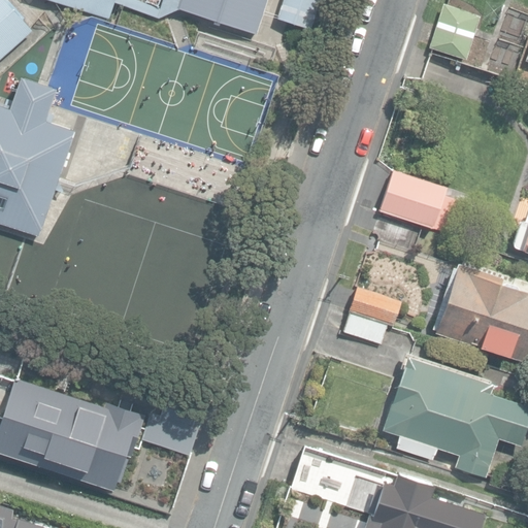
[(0,0),(0,57),(31,29),(5,0),(0,0)]
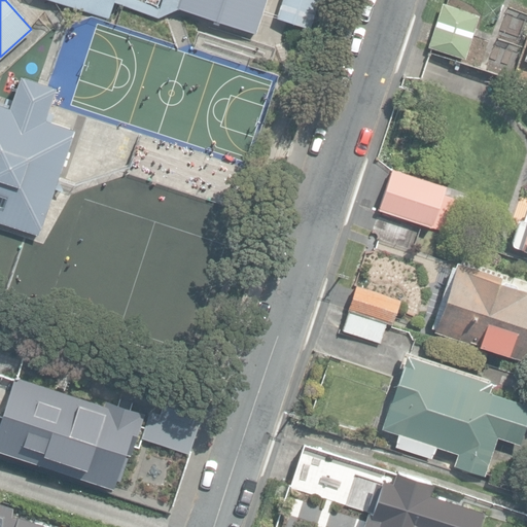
[(161,0),(160,7),(138,0),(50,0),(108,19),(113,3),(159,18),(177,9),(254,34),(265,0),(161,0)]
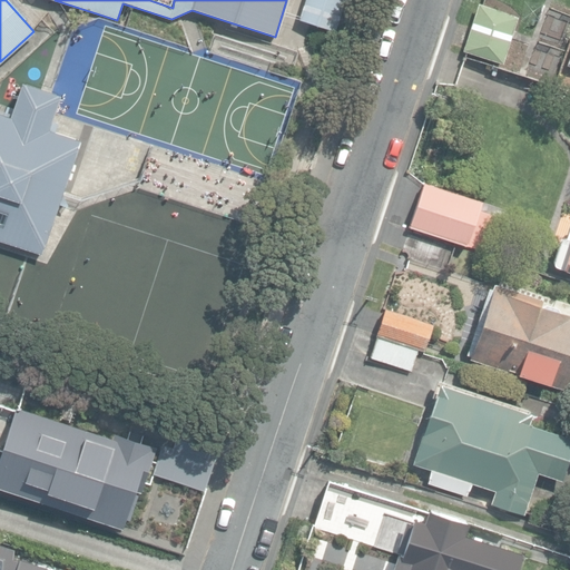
[(306,0),(301,19),(336,31),(346,0),(306,0)]
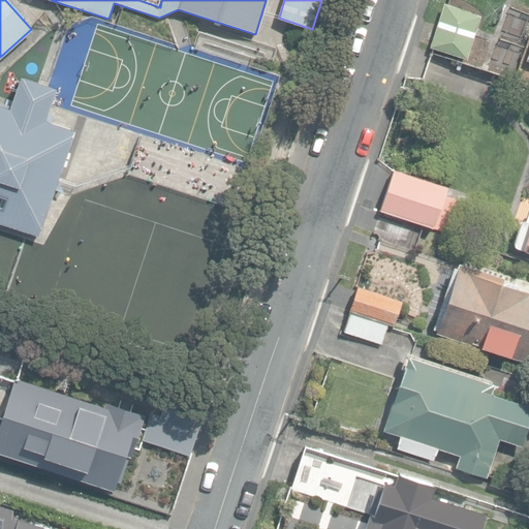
[(430,47),(467,58),(481,14),(444,2),(430,47)]
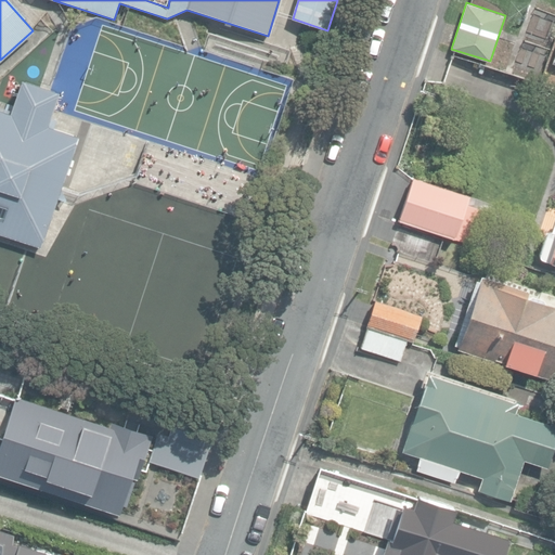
[(9,113),(0,110),(0,236),(41,249),(78,137),(47,126),(56,97),(18,84),(9,113)]
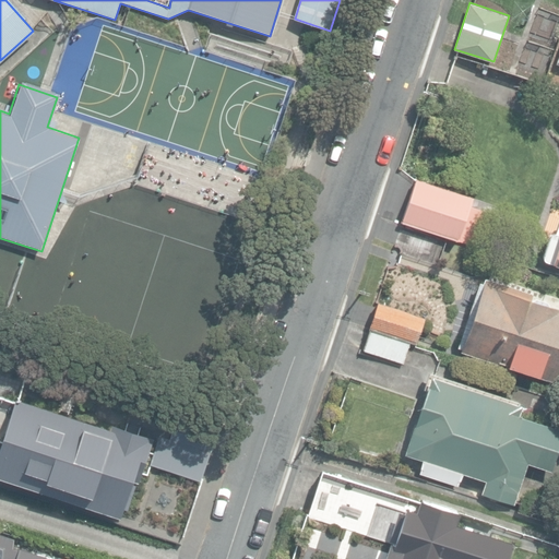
[(416,179),(402,222),(484,248),(495,214),(470,205),(472,197),(416,179)]
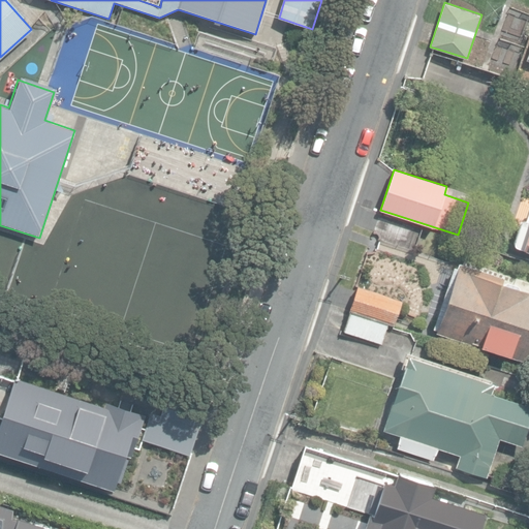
[(528,220),(526,219),(524,219),(522,220),(520,222),(514,242),(514,245),(515,247),(517,248),(528,251),(528,220)]
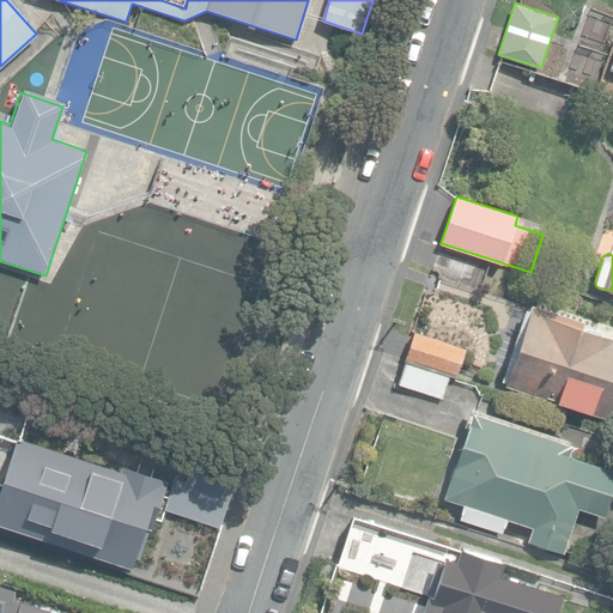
[(505,386),(612,419),(612,335),(582,326),(583,319),(532,302),(532,303),(505,386)]
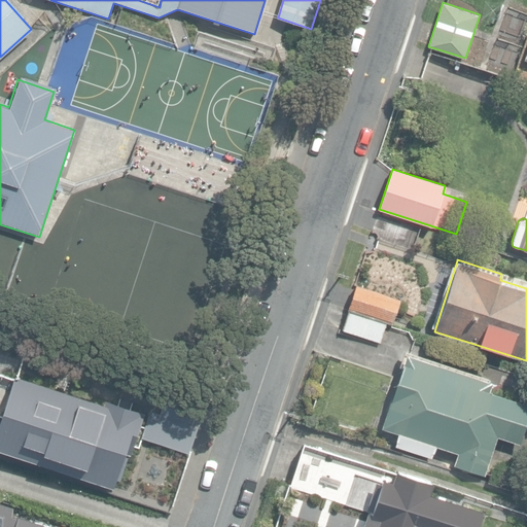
[(348,309),(392,323),(400,299),(356,284),(348,309)]
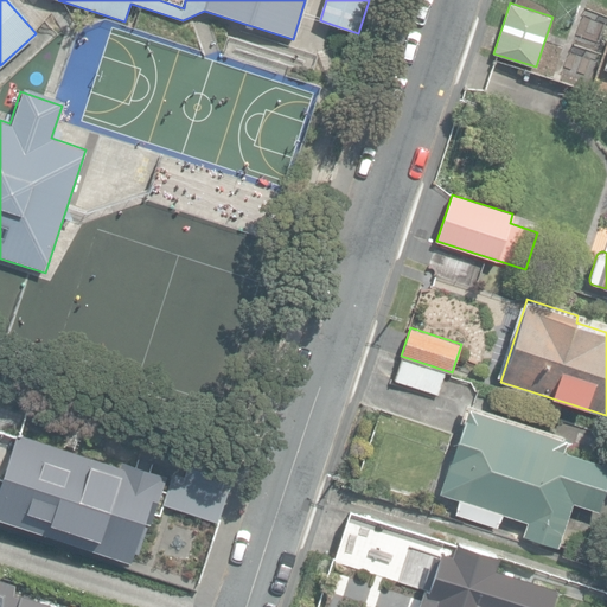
[(394,381),(438,395),(445,372),(402,357),(394,381)]
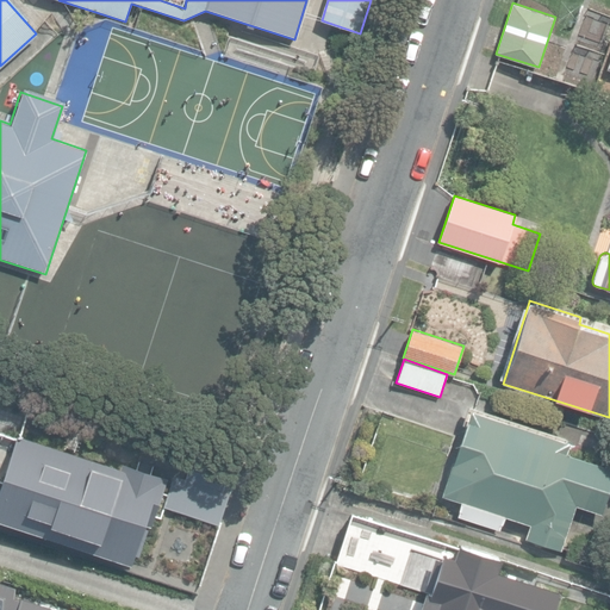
[(524,539),(560,551),(576,505),(602,515),(609,489),(609,467),(566,452),(568,443),(471,410),(441,495),(462,503),(458,516),(500,530),(505,516),(529,524),(524,539)]
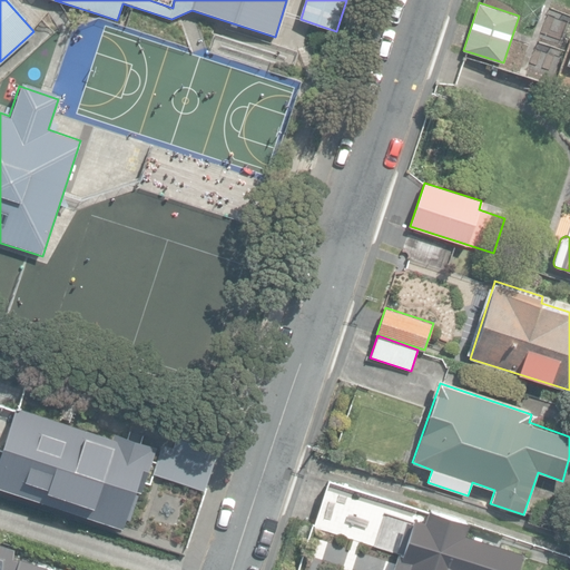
[(0,487),(123,528),(124,528),(127,518),(130,519),(139,491),(141,492),(157,446),(114,432),(112,436),(16,405),(0,452),(0,487)]
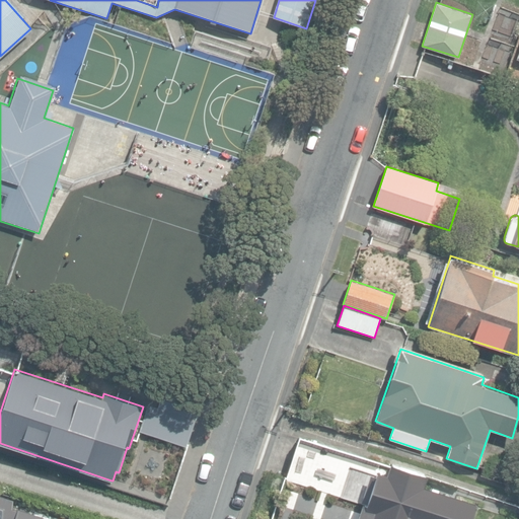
[(140,430),(188,446),(203,400),(164,388),(158,408),(148,403),(140,430)]
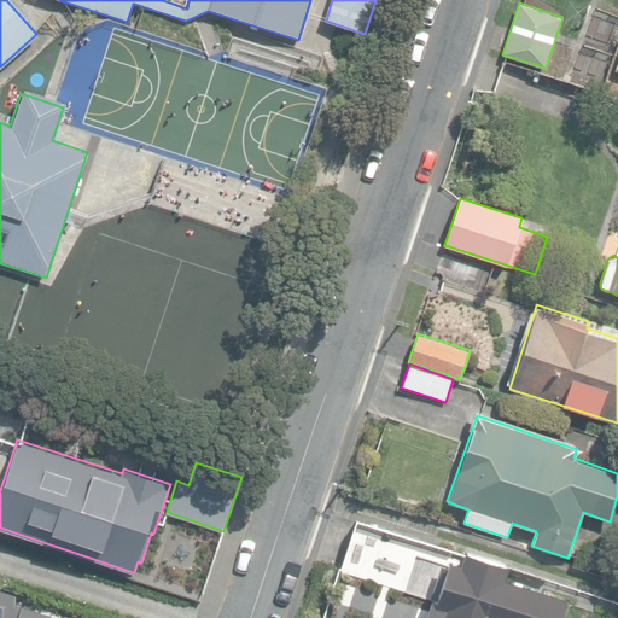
[(342,572),(394,589),(410,540),(359,523),(342,572)]
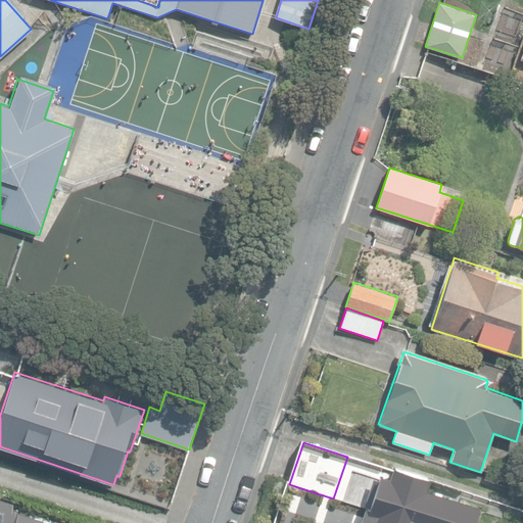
[(475,522),(481,506),(427,488),(431,478),(393,466),(390,477),(381,475),(379,481),(372,479),(363,507),(365,508),(360,522),(475,522)]
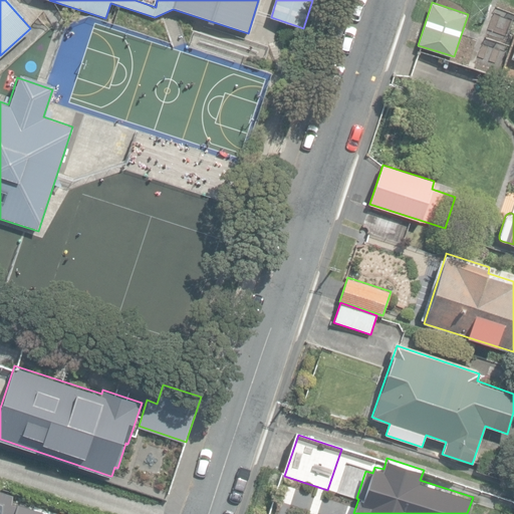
[(57,513),(12,498),(5,513),(57,513)]
